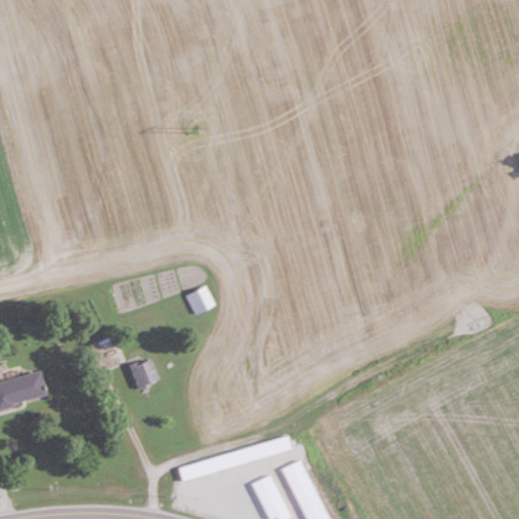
[(187,295),(195,314),(214,305),(206,287),(187,295)]
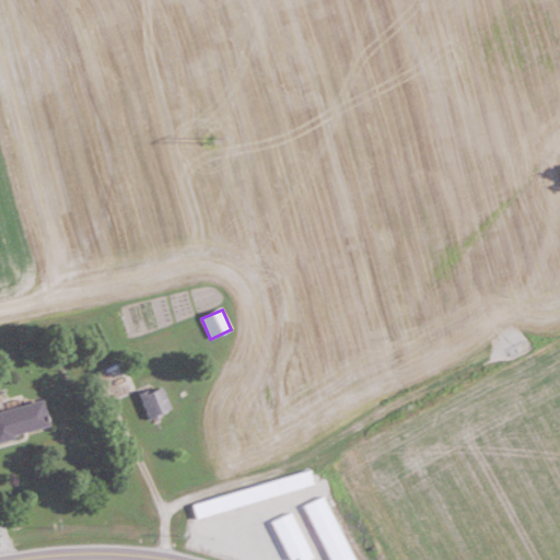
[(146,416),(168,413),(165,388),(142,392),(146,416)]
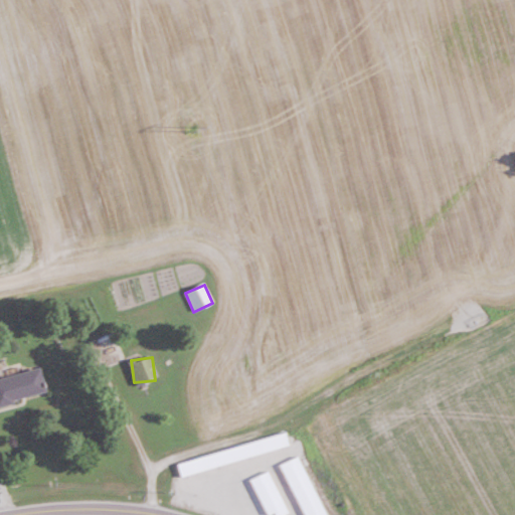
[(0,403),(45,394),(39,368),(0,376),(0,403)]
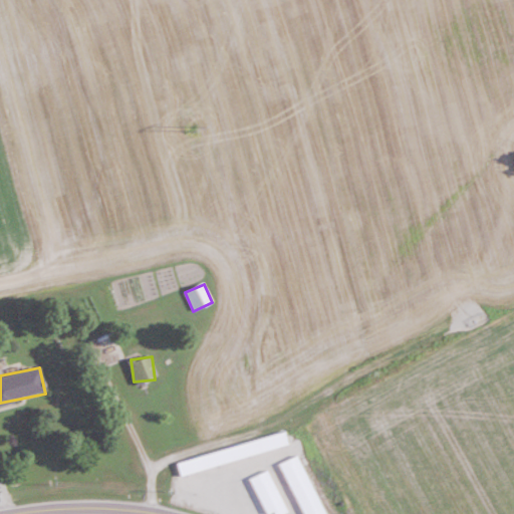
[(180,477),(223,470),(221,461),(178,468),(180,477)]
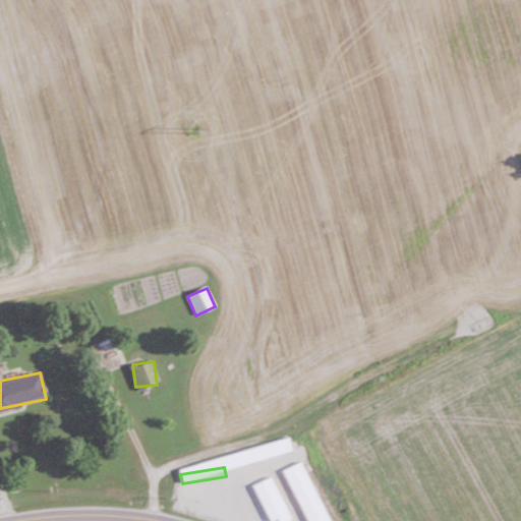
[(306,520),(295,489),(286,494),(296,520),(306,520)]
